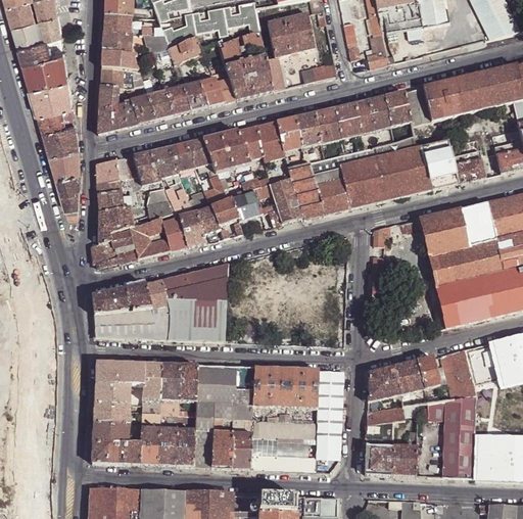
[(11,0),(7,1),(13,21),(36,15),(32,4),(31,0),(11,0)]
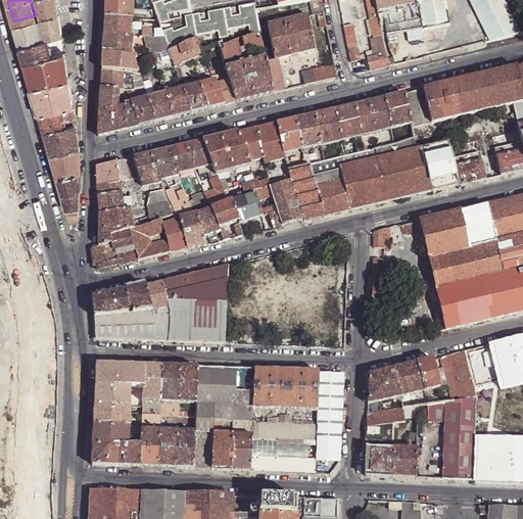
[(36,0),(37,3),(41,14),(58,9),(57,0),(36,0)]
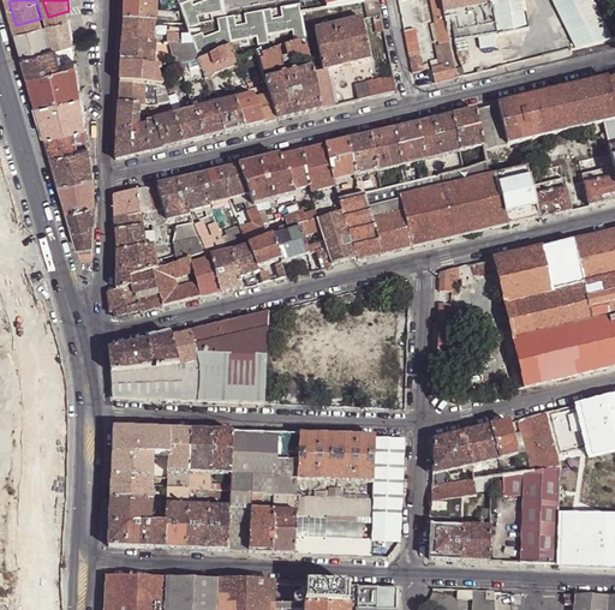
[(124,0),(124,17),(153,19),(156,19),(156,15),(156,10),(156,0),(124,0)]
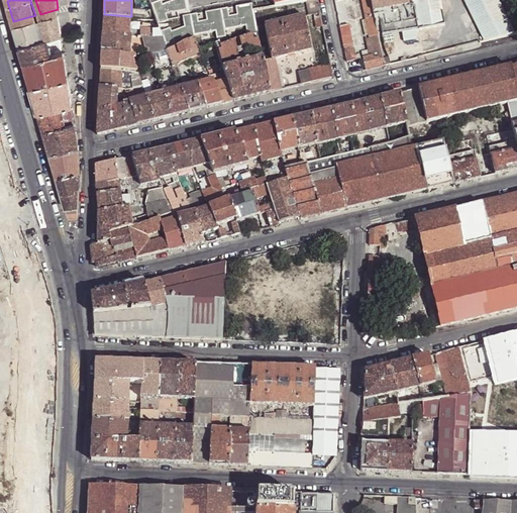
[(131,0),(131,8),(152,8),(150,0),(131,0)]
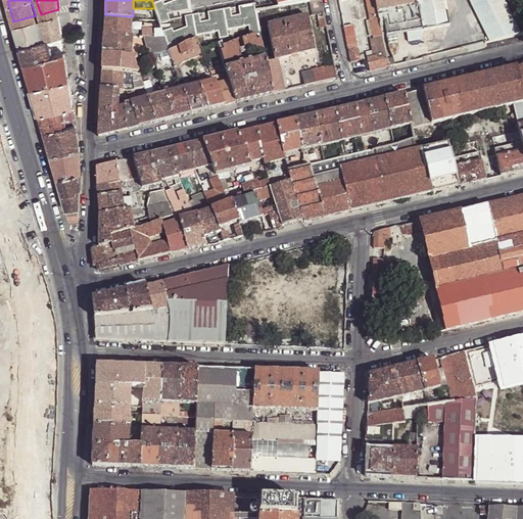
[(188,6),(187,0),(167,0),(163,1),(163,0),(153,0),(160,19),(170,16),(167,10),(188,6)]
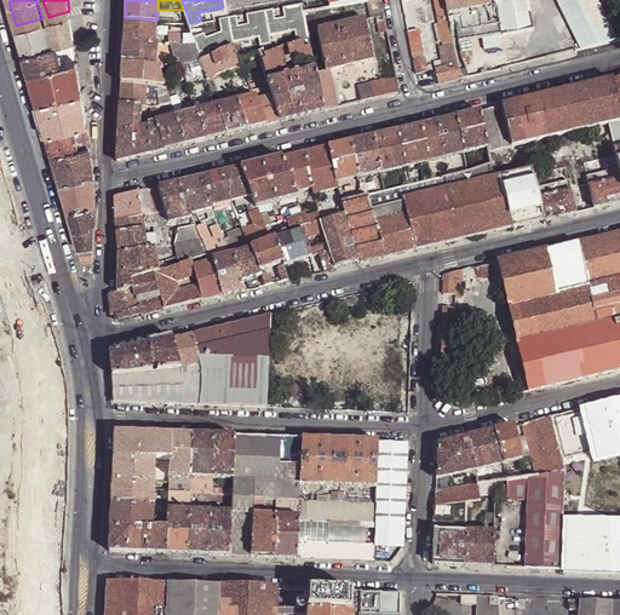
[(265,7),(269,30),(294,26),(297,38),(303,36),(309,34),(308,32),(304,9),(302,0),(282,4),(283,13),(274,16),(273,6),(265,7)]
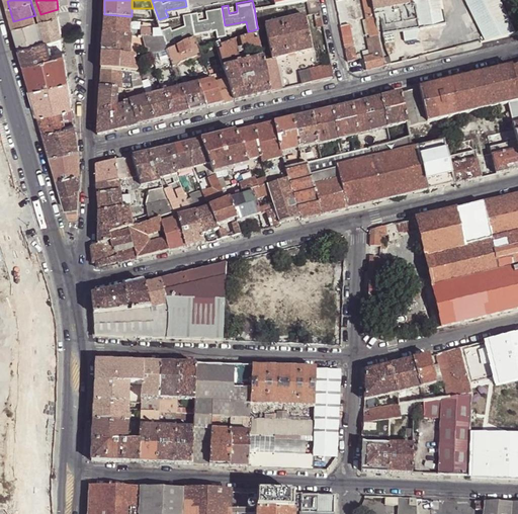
[(321,8),(319,0),(310,0),(312,10),(321,8)]
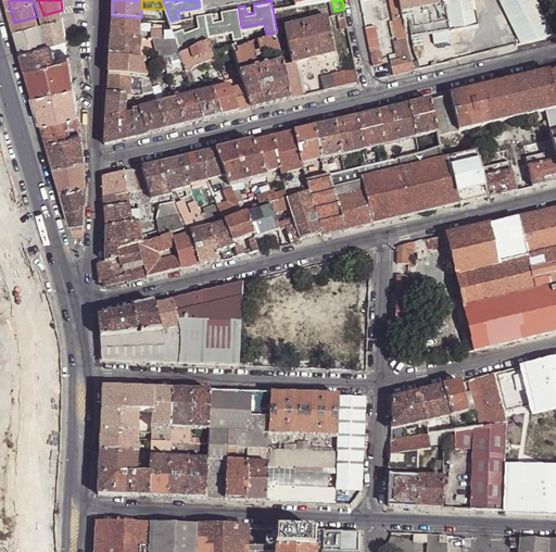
[(383,14),(379,2),(374,4),(371,0),(362,0),(368,20),(383,14)]
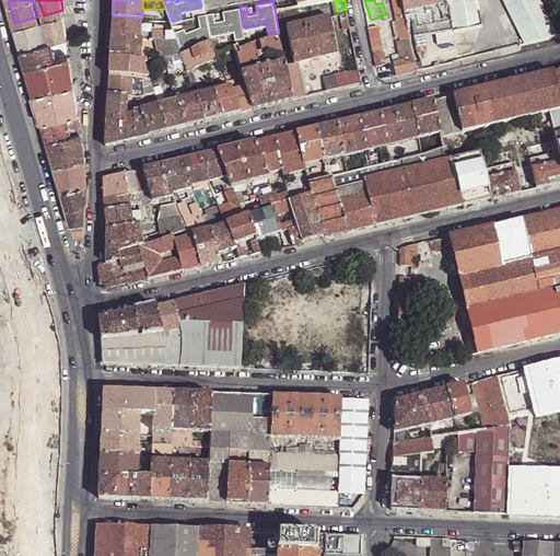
[(396,72),(416,68),(413,59),(406,18),(404,9),(401,0),(393,0),(404,53),(399,54),(399,55),(393,56),(396,72)]
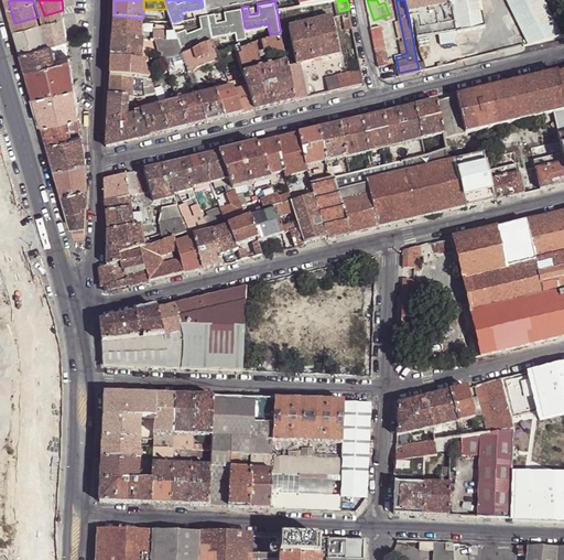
[(404,0),(407,9),(445,1),(445,0),(404,0)]
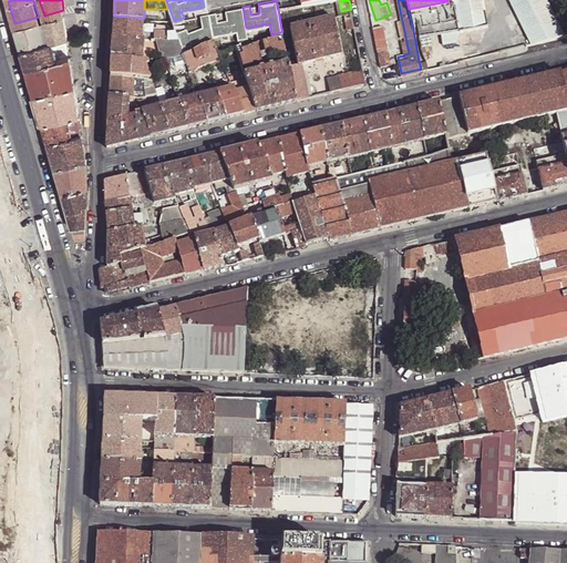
[(454,0),(447,1),(453,28),(459,27),(454,0)]
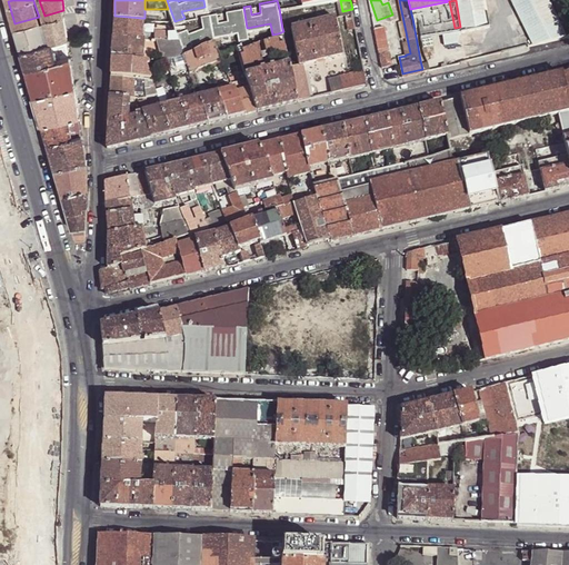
[(456,0),(460,27),(461,28),(489,23),(485,0),(456,0)]
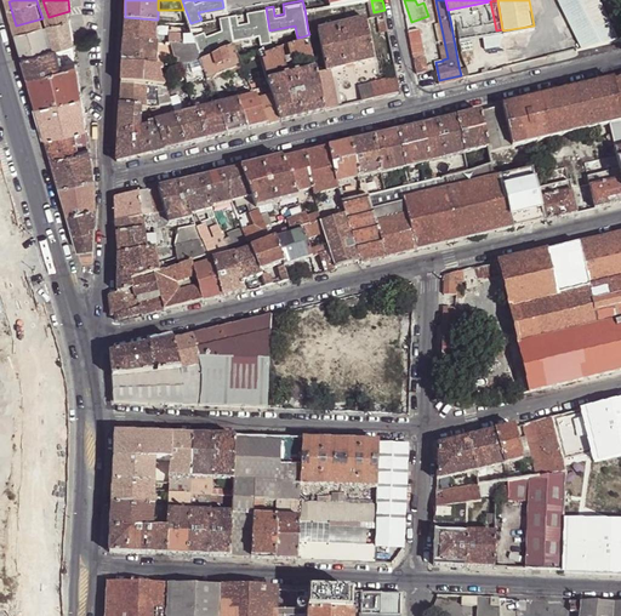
[(619,36),(600,0),(559,0),(581,46),(619,36)]
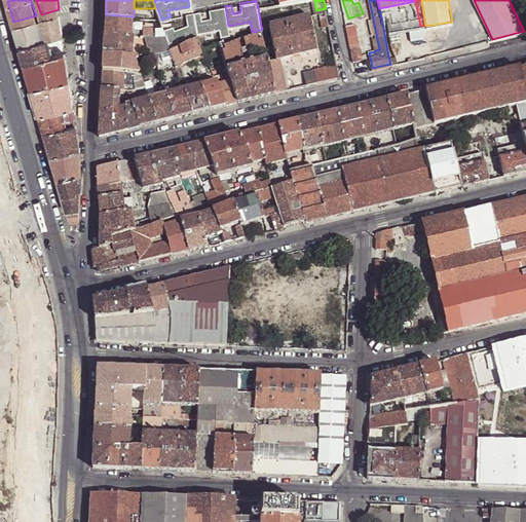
[(379,8),(381,16),(385,15),(389,32),(420,26),(415,1),(379,8)]
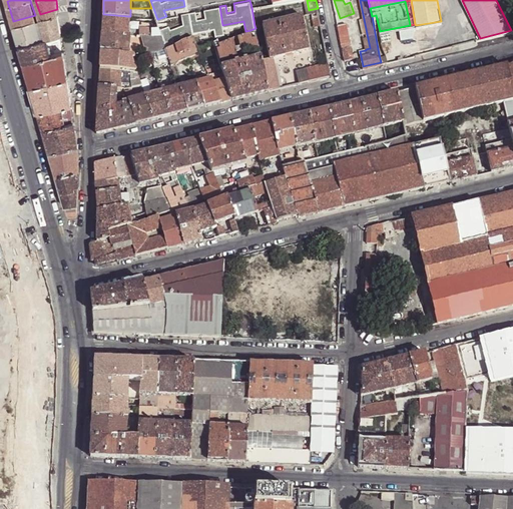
[(31,4),(35,15),(40,14),(36,3),(31,4)]
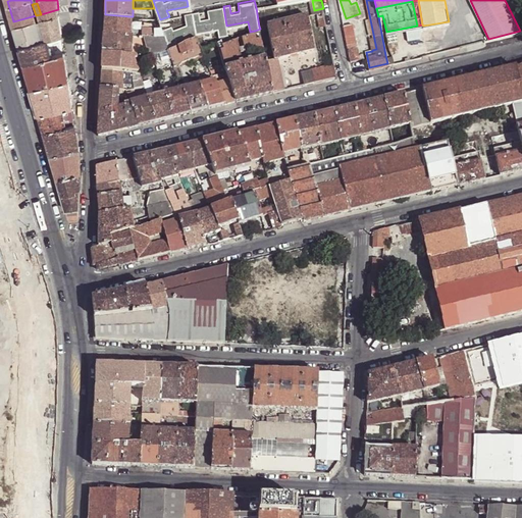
[(270,10),(269,4),(256,7),(259,27),(264,26),(262,11),(270,10)]
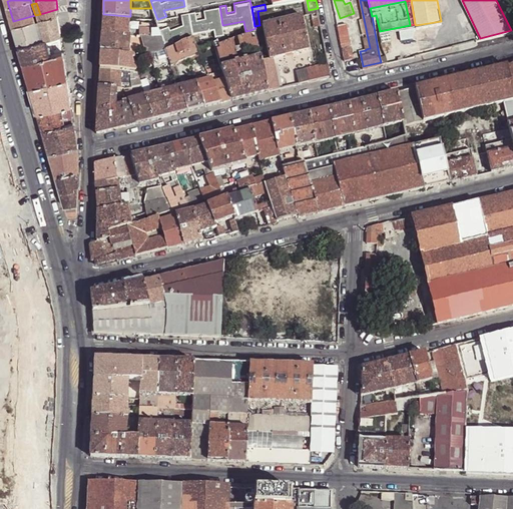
[(189,11),(191,31),(213,27),(214,34),(223,33),(222,25),(219,6),(203,9),(204,16),(196,18),(194,10),(189,11)]
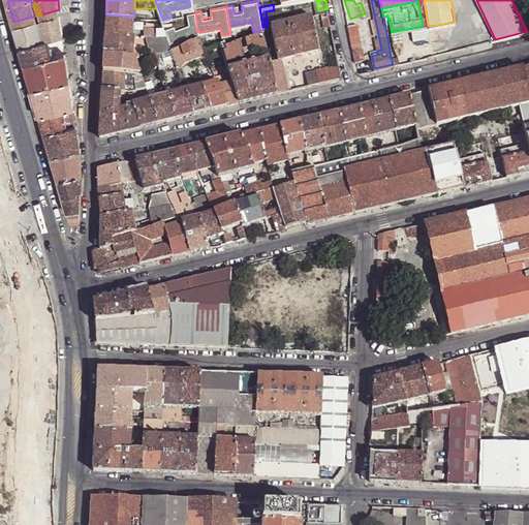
[(41,36),(48,34),(57,32),(62,30),(59,9),(41,14),(36,16),(41,36)]
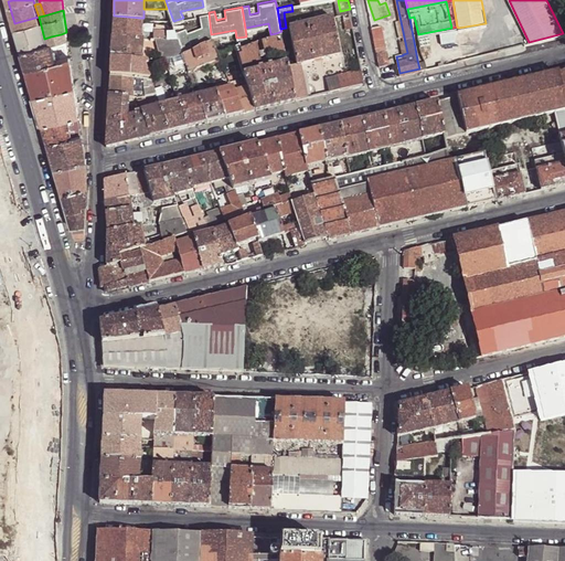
[(182,51),(212,38),(211,34),(209,12),(200,13),(202,24),(188,31),(185,27),(174,31),(178,38),(182,51)]
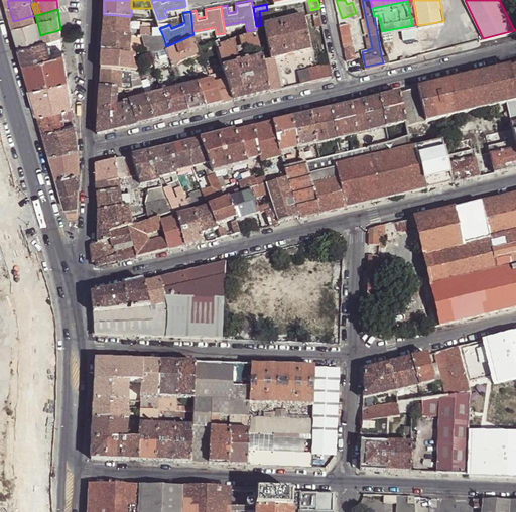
[(264,21),(271,56),(274,55),(310,46),(303,12),(264,21)]
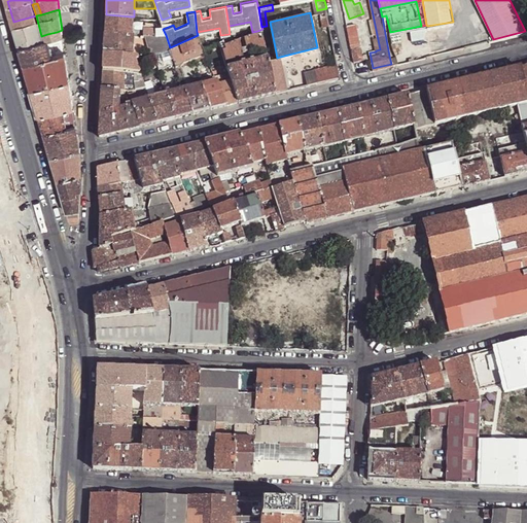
[(131,16),(106,14),(105,33),(131,34),(131,32),(131,29),(131,16)]
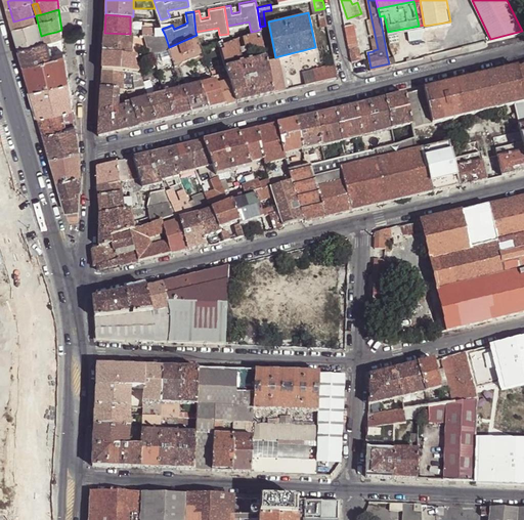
[(13,22),(19,42),(41,36),(36,15),(13,22)]
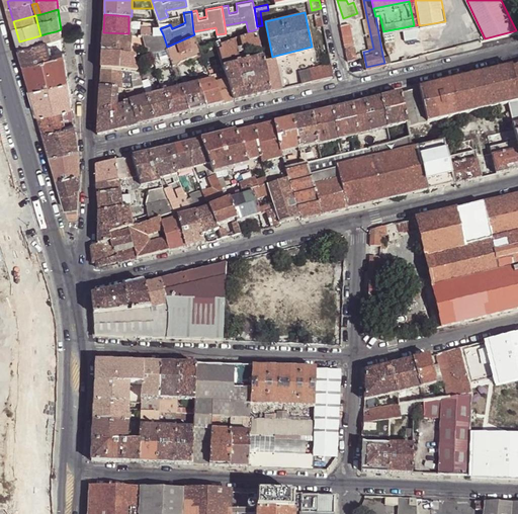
[(324,23),(322,16),(315,17),(317,24),(324,23)]
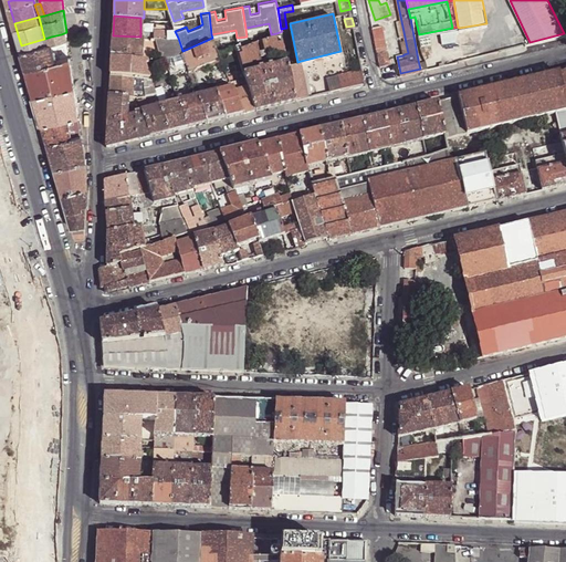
[(175,31),(175,29),(173,22),(171,19),(167,19),(168,31),(170,38),(178,38),(175,31)]
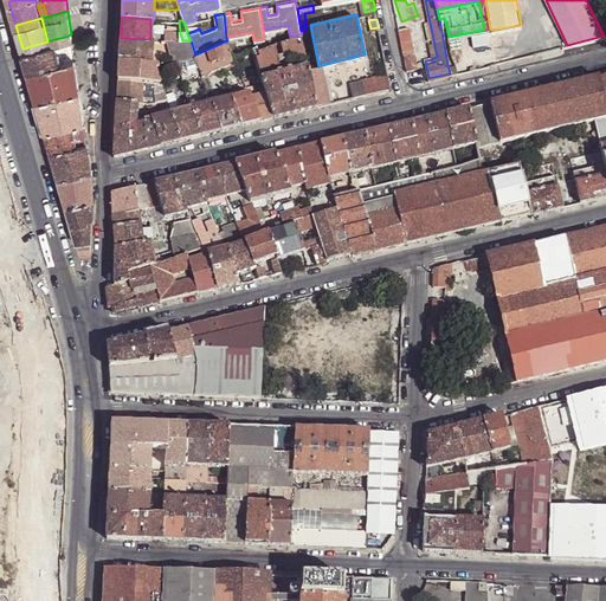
[(398,26),(407,69),(418,65),(408,25),(398,26)]
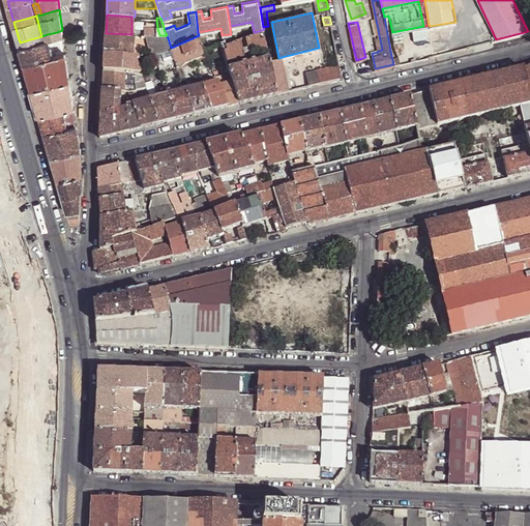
[(261,37),(259,31),(254,32),(252,33),(246,34),(248,46),(243,47),(244,50),(251,49),(251,50),(253,50),(267,47),(265,36),(261,37)]
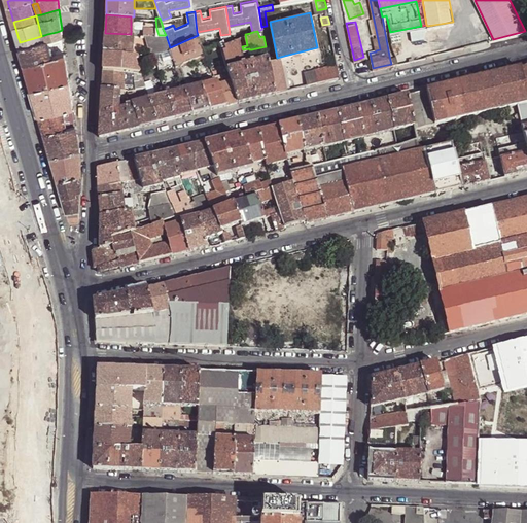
[(131,34),(105,33),(104,50),(128,53),(132,53),(133,34),(131,34)]
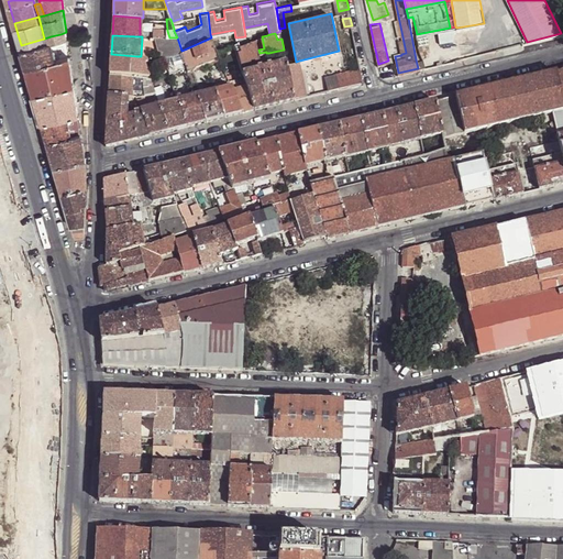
[(21,45),(25,63),(55,55),(51,36),(44,39),(21,45)]
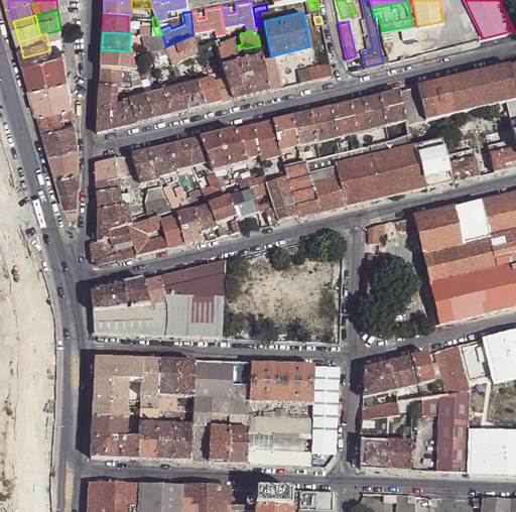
[(167,48),(166,46),(162,34),(155,34),(144,34),(145,38),(146,49),(147,52),(150,51),(167,48)]
